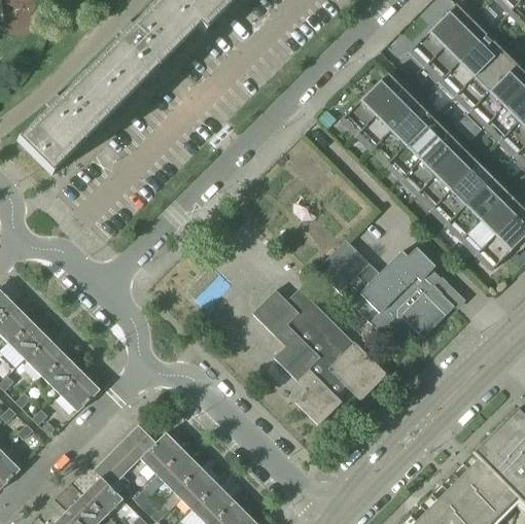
[(175,1),(176,0),(161,0),(21,140),(51,171),(199,24),(175,1)]
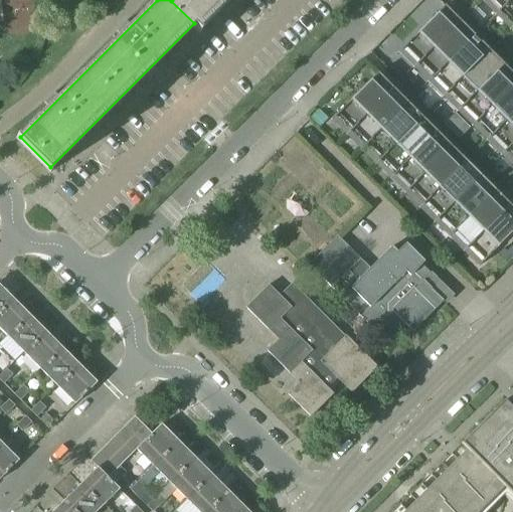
[(172,0),(171,1),(194,23),(199,28),(227,0),(172,0)]
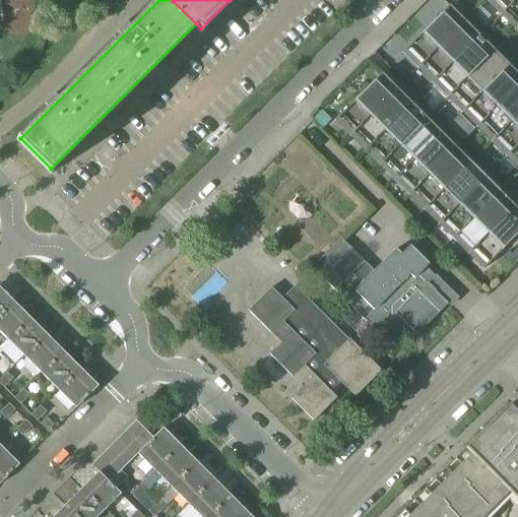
[(513,0),(508,6),(517,15),(517,0),(513,0)]
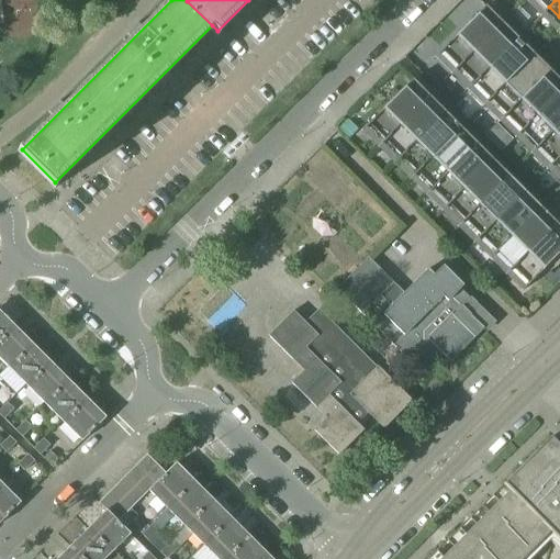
[(444,47),(460,64),(504,20),(486,3),(444,47)]
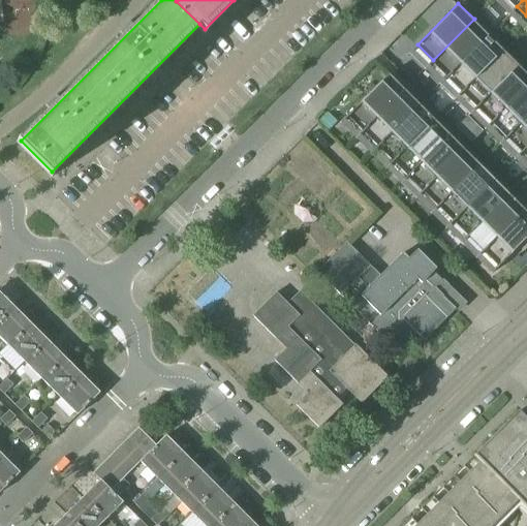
[(486,8),(483,11),(491,20),(494,17),(498,12),(490,4),(486,8)]
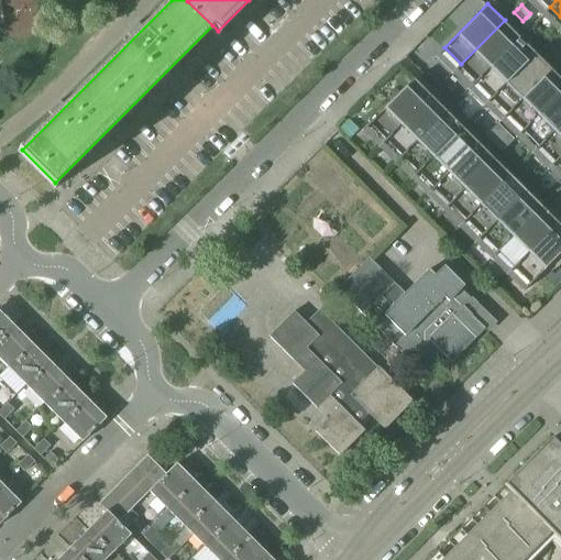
[(461,64),(476,80),(520,36),(505,20),(461,64)]
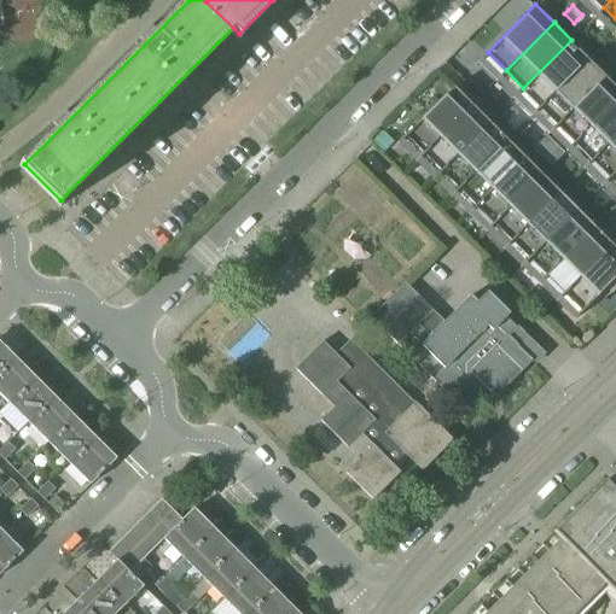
[(523,88),(541,105),(590,57),(571,40),(523,88)]
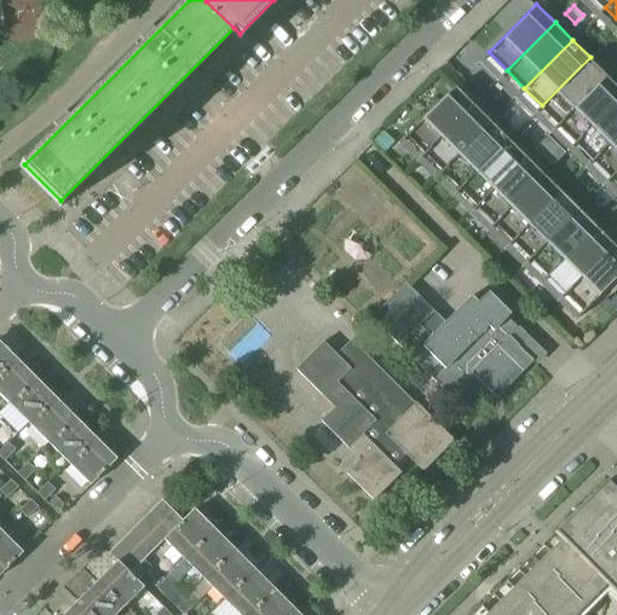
[(542,105),(559,123),(607,75),(590,57),(542,105)]
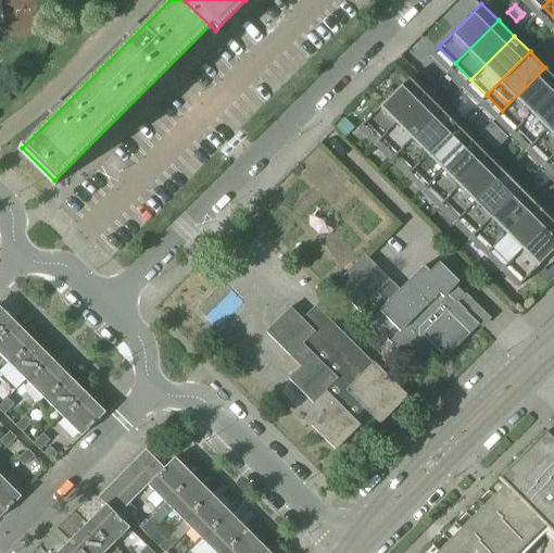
[(502,111),(518,126),(553,90),(553,75),(545,67),(502,111)]
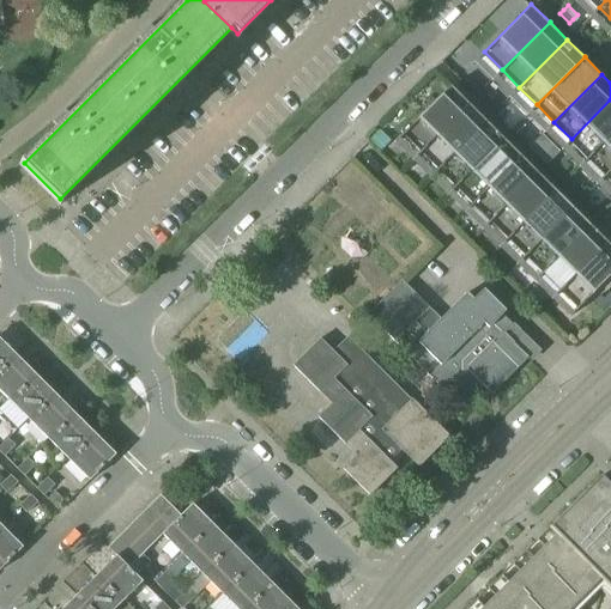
[(404,132),(422,150),(470,102),(452,84),(404,132)]
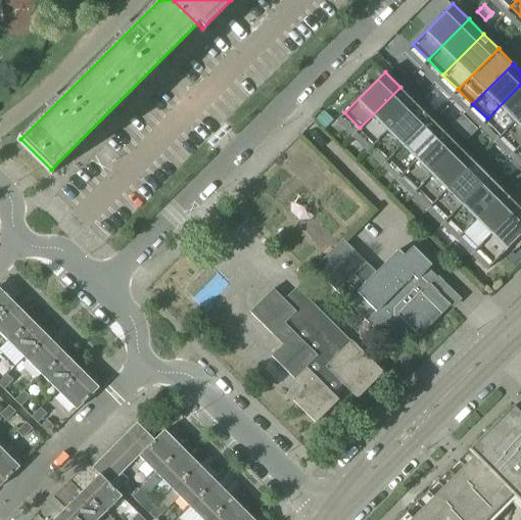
[(520,85),(487,119),(502,134),(520,114),(520,85)]
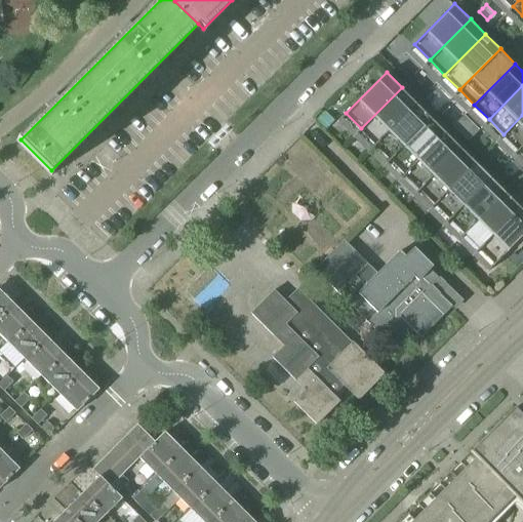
[(361,128),(376,144),(417,103),(402,87),(361,128)]
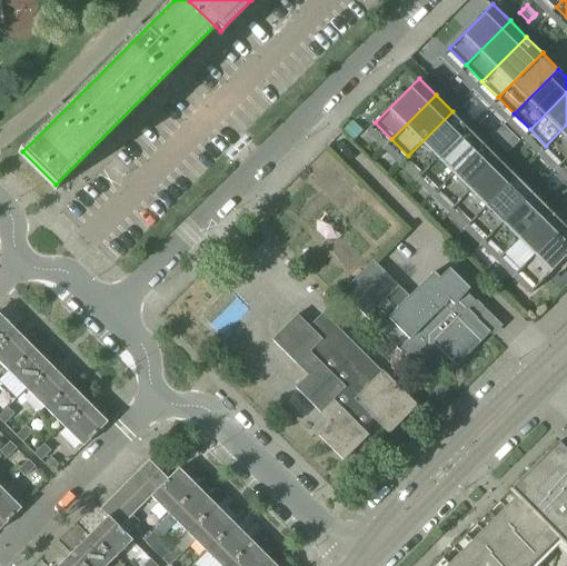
[(460,102),(468,110),(477,102),(469,95),(460,102)]
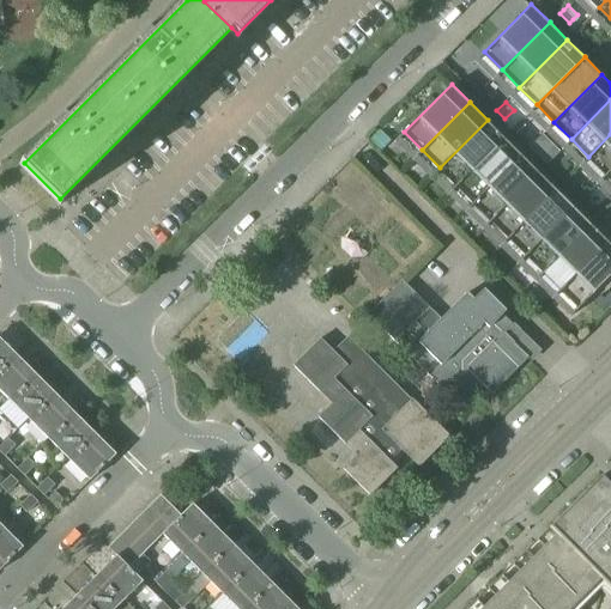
[(440,168),(457,184),(504,136),(488,120),(440,168)]
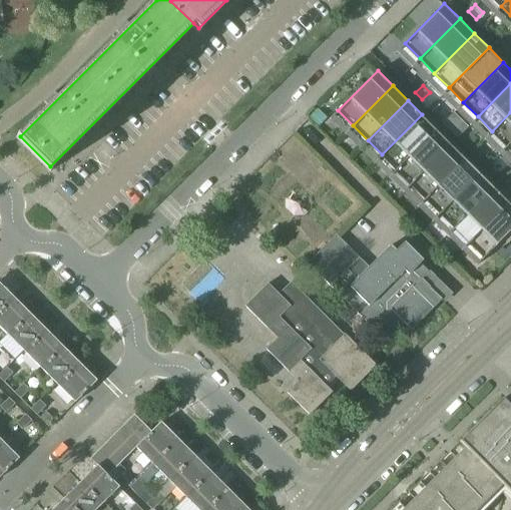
[(319,107),(311,115),(320,124),(328,116),(319,107)]
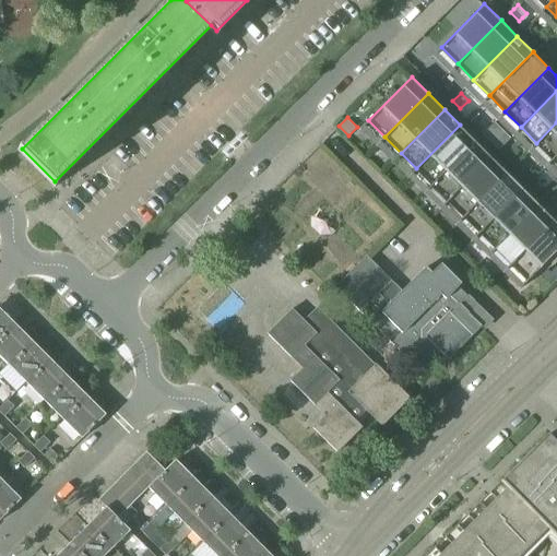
[(556,122),(536,143),(553,158),(556,154),(556,122)]
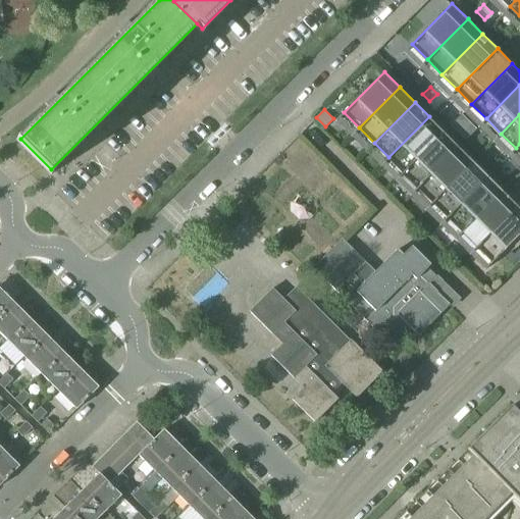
[(388,157),(404,172),(445,132),(429,116),(388,157)]
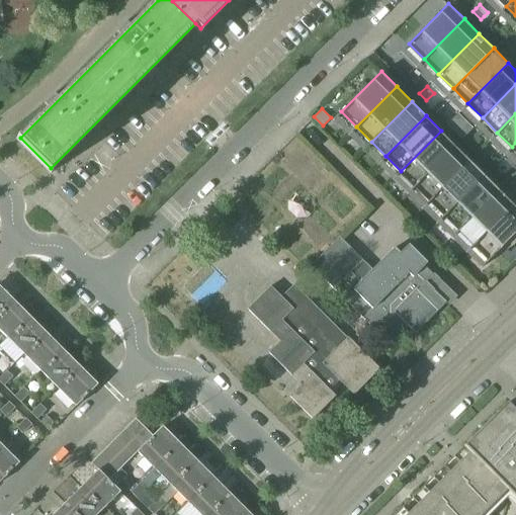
[(401,171),(415,185),(455,145),(441,131),(401,171)]
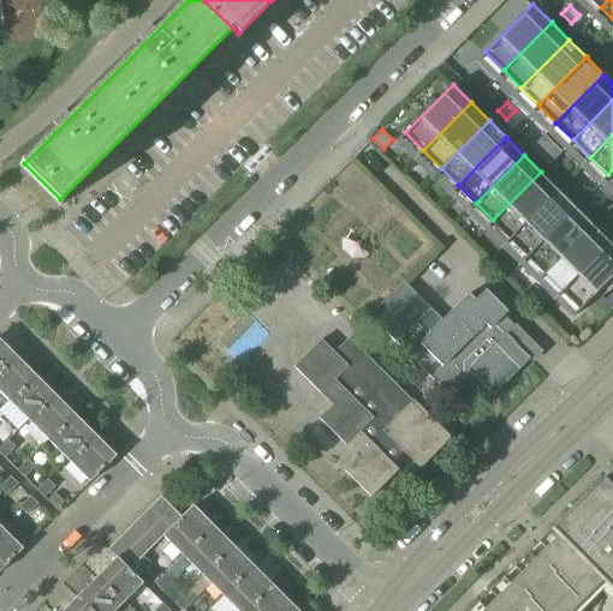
[(493,220),(511,238),(559,190),(541,172),(493,220)]
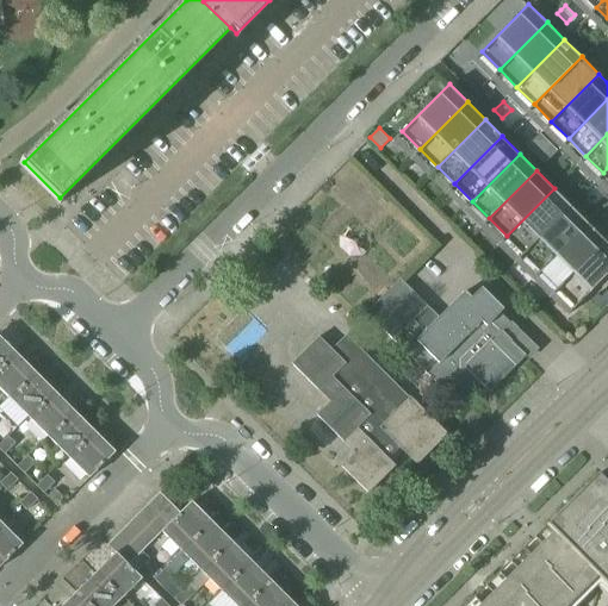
[(507,236),(523,252),(571,205),(554,188),(507,236)]
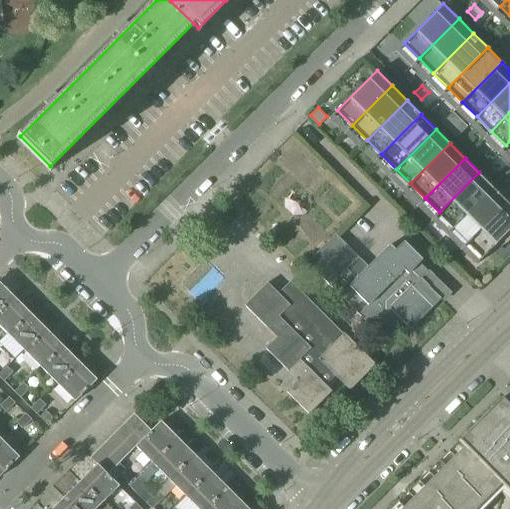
[(439,212),(454,227),(494,187),(479,172),(439,212)]
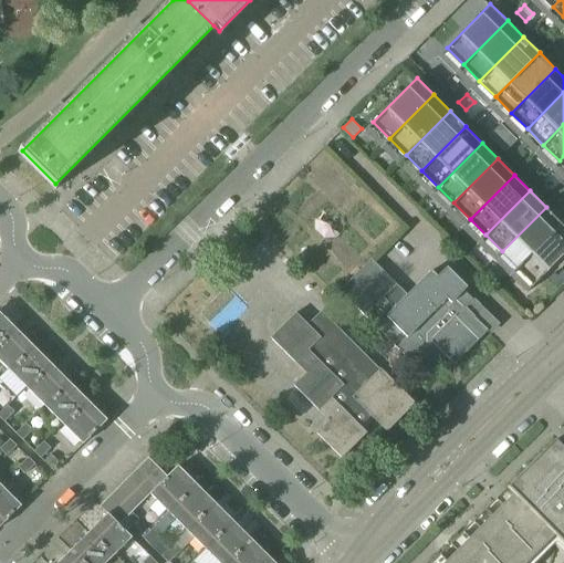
[(502,251),(518,267),(562,222),(546,207),(502,251)]
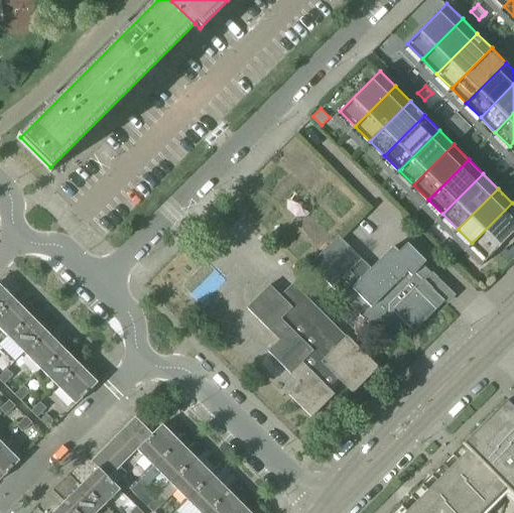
[(513,204),(512,203),(472,243),(487,258),(513,231),(513,204)]
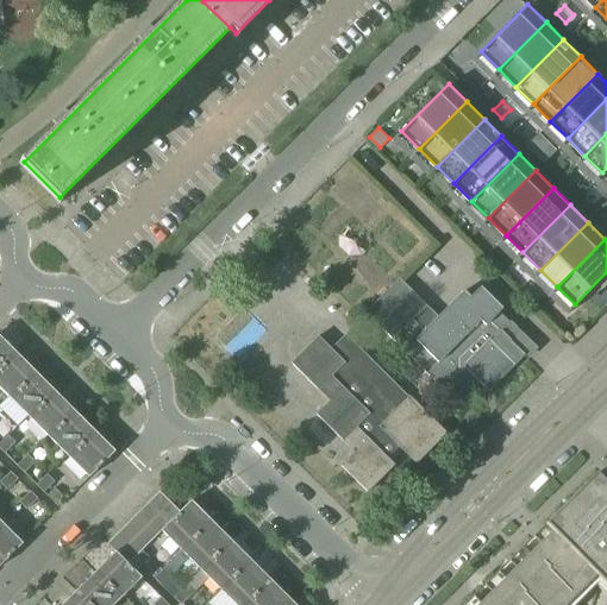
[(502,377),(440,314),(438,316),(429,307),(430,306),(401,276),(367,309),(458,401),(480,379),(489,389),(502,377)]
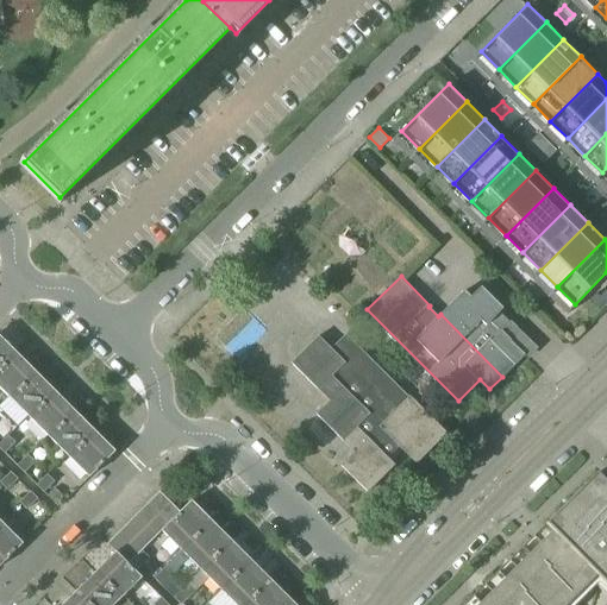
[(465,289),(440,314),(502,377),(515,363),(505,351),(513,341),(511,339),(512,338),(502,328),(501,329),(490,319),(504,307),(500,303),(482,285),(471,295),(465,289)]
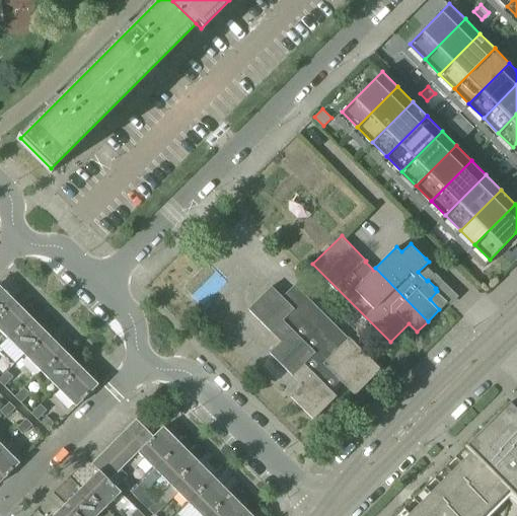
[(505,251),(500,256),(509,266),(514,261),(505,251)]
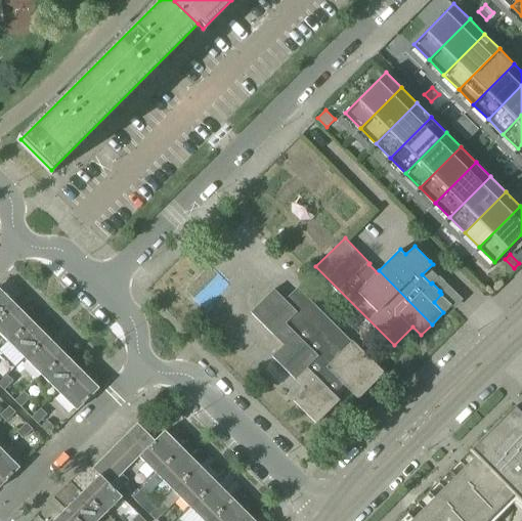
[(0,313),(13,300),(0,287),(0,313)]
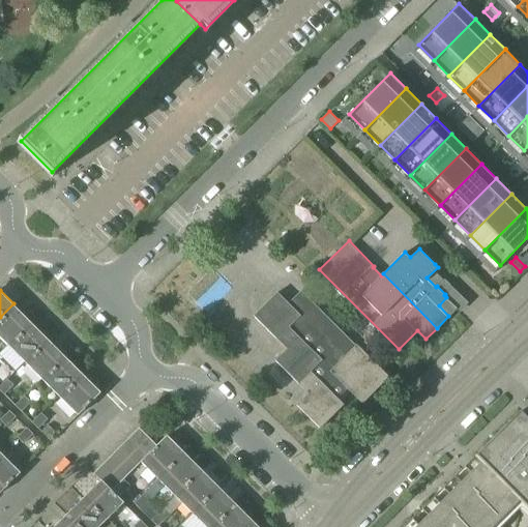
[(313,300),(313,301),(300,314),(277,291),(254,314),(277,338),(281,334),(290,345),(275,358),(299,382),(302,379),(312,389),(297,403),(321,427),(344,403),(339,398),(349,386),(363,401),(388,376),(357,345),(358,344),(357,343),(356,344),(313,300)]
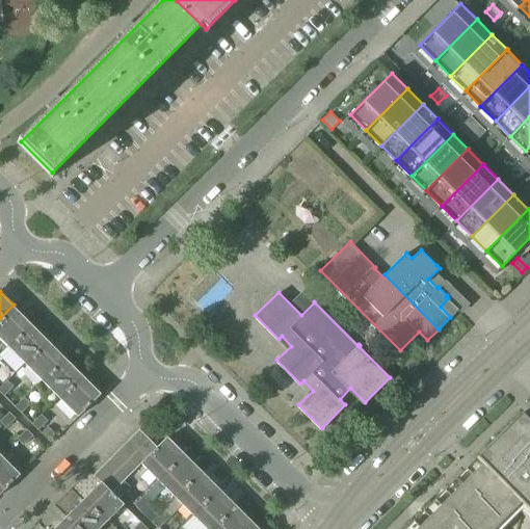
[(0,318),(0,336),(8,344),(30,322),(14,305),(0,318)]
